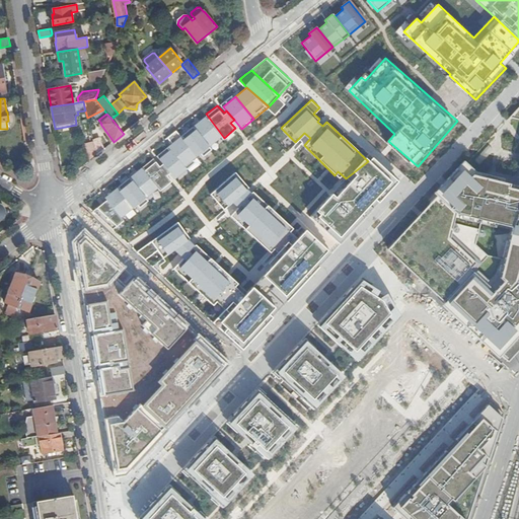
[(212,147),(224,138),(206,114),(194,124),(212,147)]
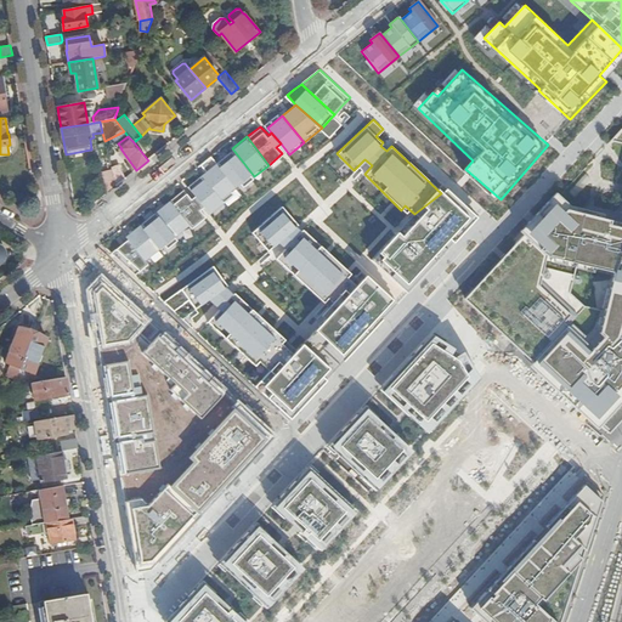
[(239,188),(254,176),(232,148),(218,160),(239,188)]
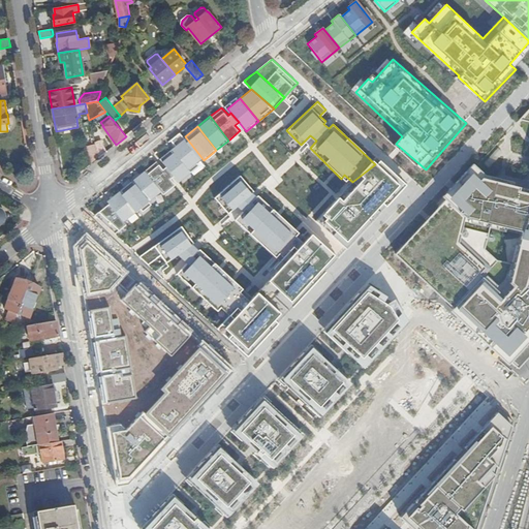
[(191,169),(204,160),(185,136),(172,147),(191,169)]
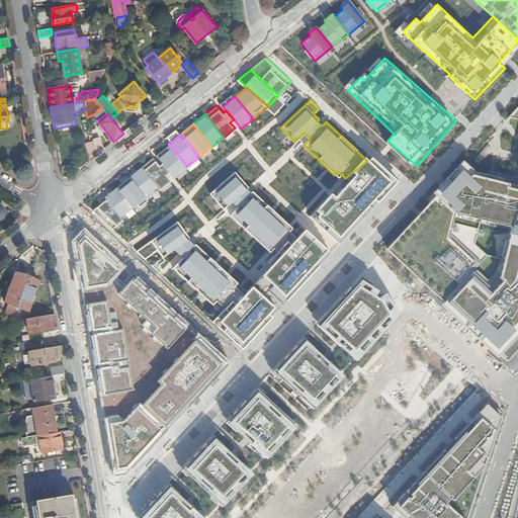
[(84,142),(90,161),(97,155),(93,139),(84,142)]
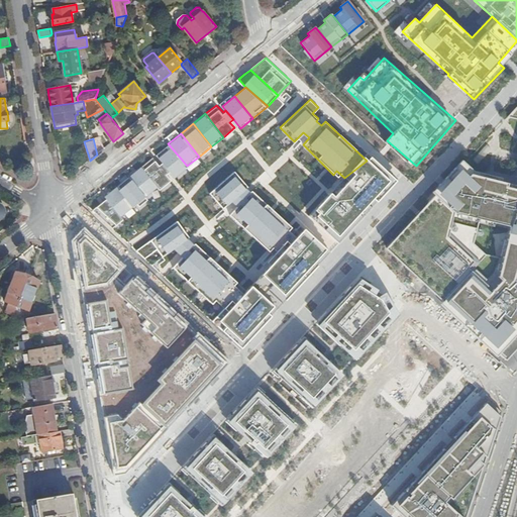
[(175,175),(187,166),(168,143),(157,152),(163,161),(170,169),(175,175)]
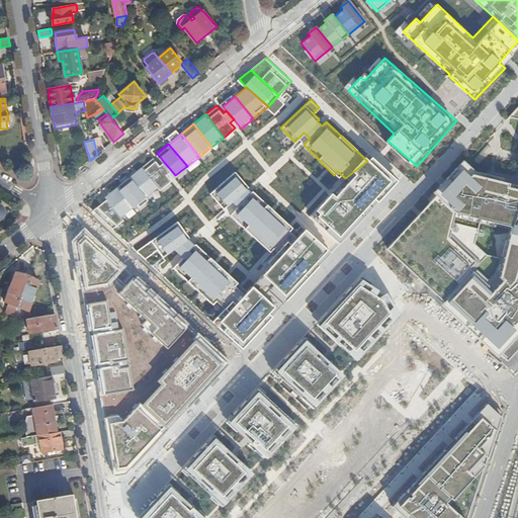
[(160,187),(171,178),(167,172),(170,169),(163,161),(159,164),(154,155),(142,164),(160,187)]
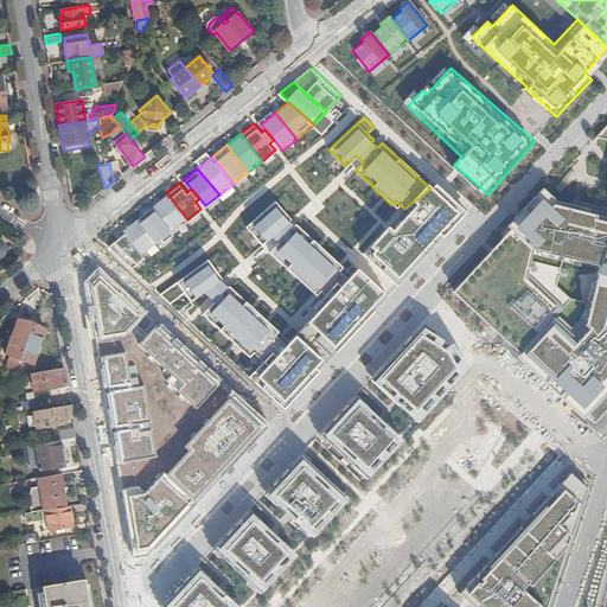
[(397,286),(465,212),(435,185),(430,189),(404,209),(387,228),(363,254),(397,286)]
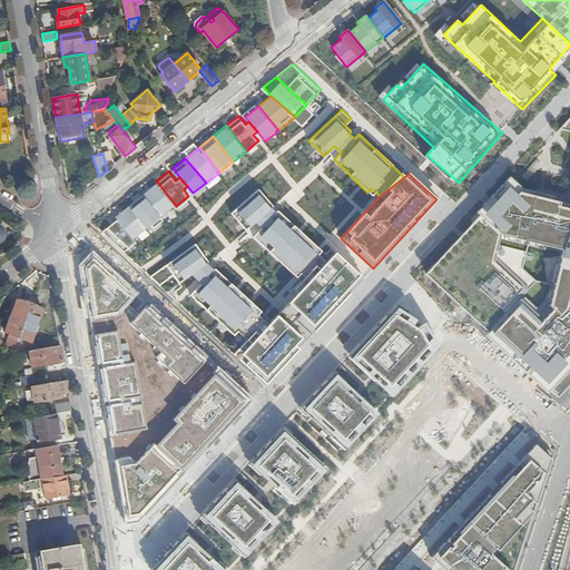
[(569,198),(537,189),(527,186),(518,179),(514,176),(495,197),(489,204),(481,212),(484,215),(505,234),(556,243),(544,296),(549,303),(540,312),(524,298),(490,335),(550,391),(552,389),(556,392),(560,396),(568,389),(569,385),(569,198)]
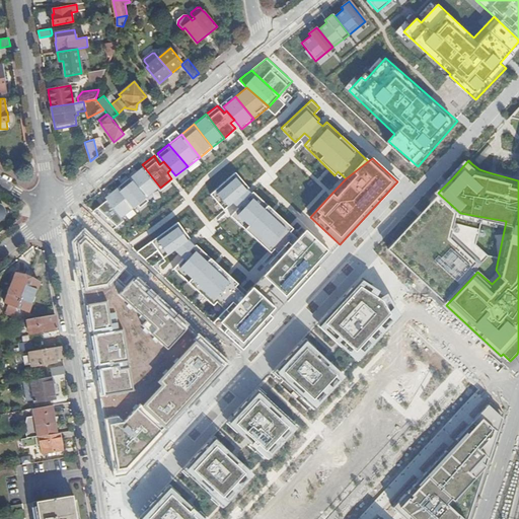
[(148,197),(160,188),(142,164),(130,174),(148,197)]
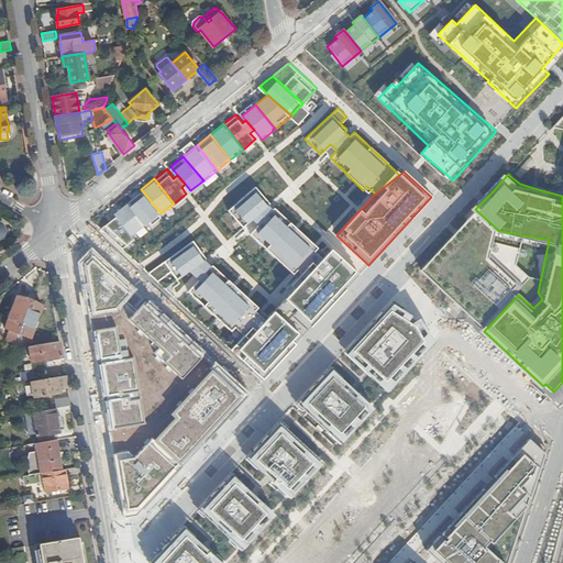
[(297,277),(322,251),(316,245),(313,242),(297,228),(294,223),(274,206),(269,202),(255,185),(228,208),(243,227),(254,218),(260,223),(251,233),(289,269),(297,277)]
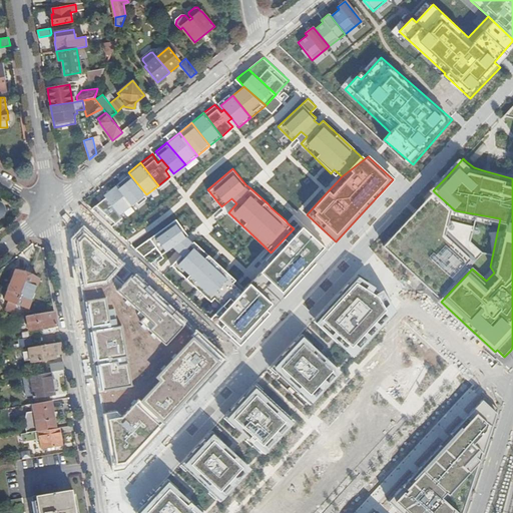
[(134,204),(146,194),(128,172),(116,181),(134,204)]
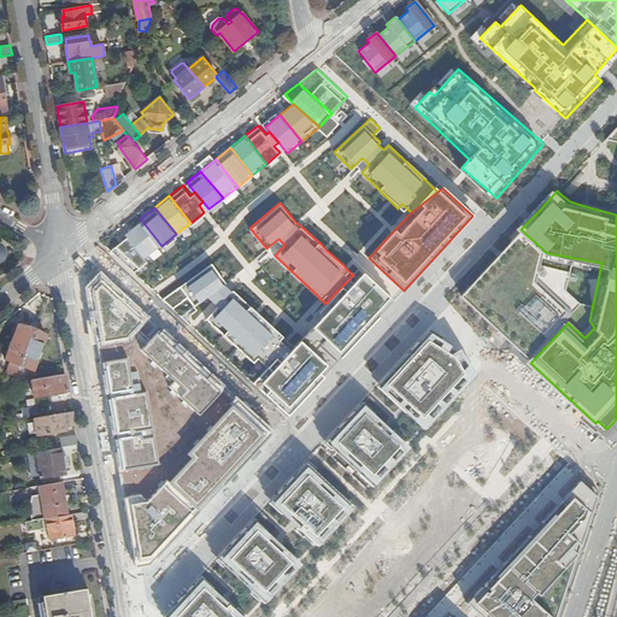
[(147,257),(162,246),(140,218),(125,230),(128,233),(147,257)]
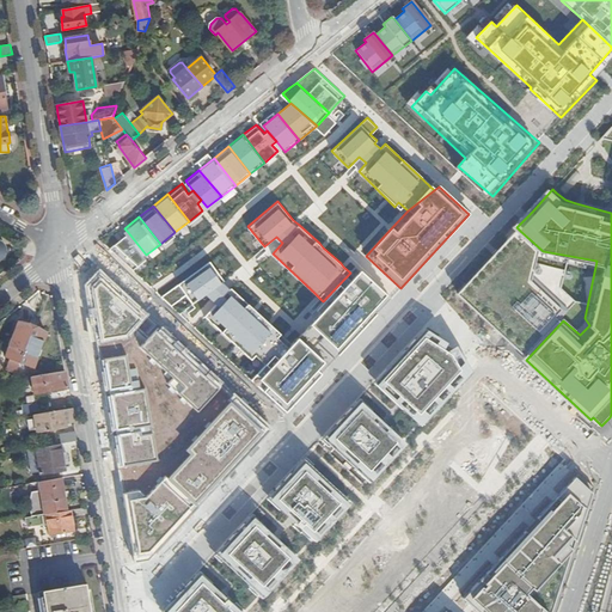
[(132,265),(146,255),(127,231),(109,244),(117,252),(132,265)]
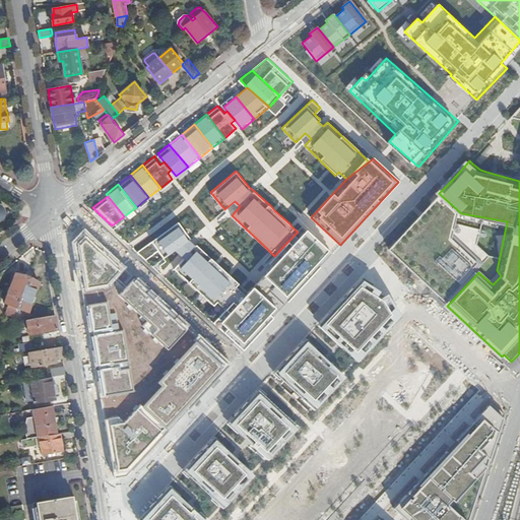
[(461,213),(442,196),(427,212),(424,216),(392,250),(425,280),(449,304),(478,272),(481,264),(455,238),(461,213)]
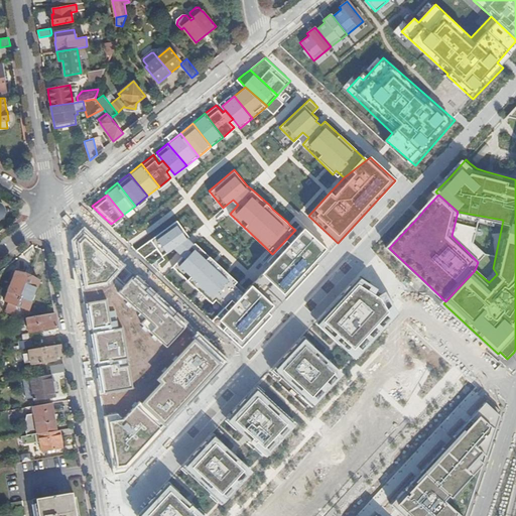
[(224,307),(246,290),(237,280),(227,270),(224,268),(215,259),(212,256),(199,243),(188,233),(176,218),(135,246),(143,254),(155,245),(161,252),(169,247),(171,249),(174,247),(176,249),(184,257),(174,267),(219,312),(224,307)]
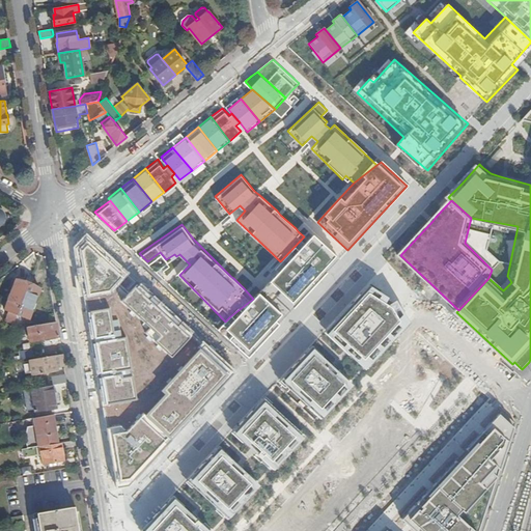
[(296,306),(339,259),(309,230),(304,236),(280,261),(284,266),(278,272),(270,281),(296,306)]
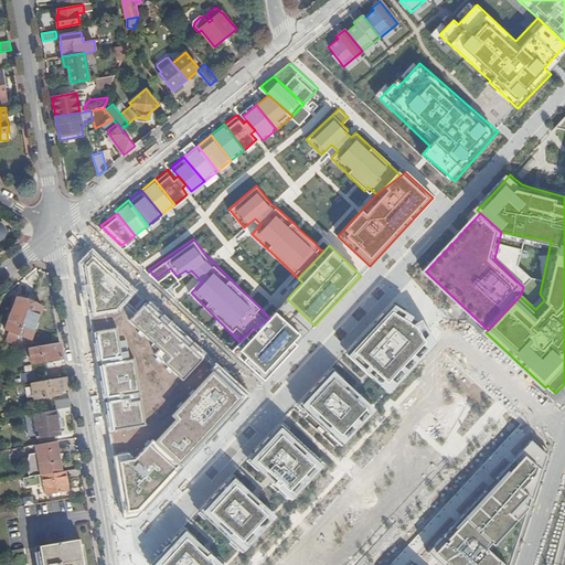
[(121,306),(136,290),(94,252),(81,265),(89,315),(95,313),(98,330),(125,326),(131,324),(127,320),(131,315),(121,306)]
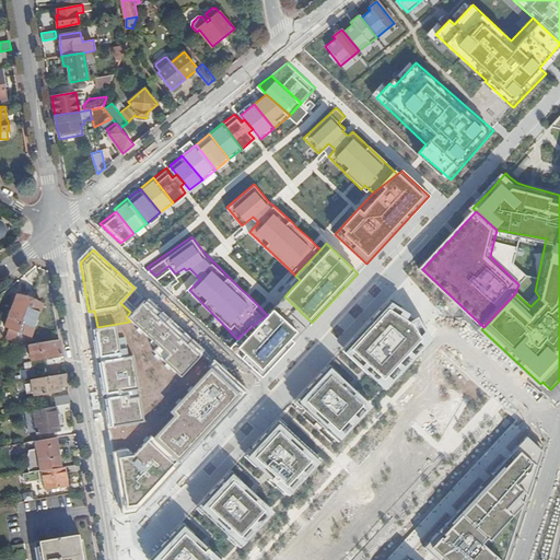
[(189,388),(216,362),(135,288),(120,303),(130,312),(126,317),(130,322),(154,346),(150,350),(189,388)]
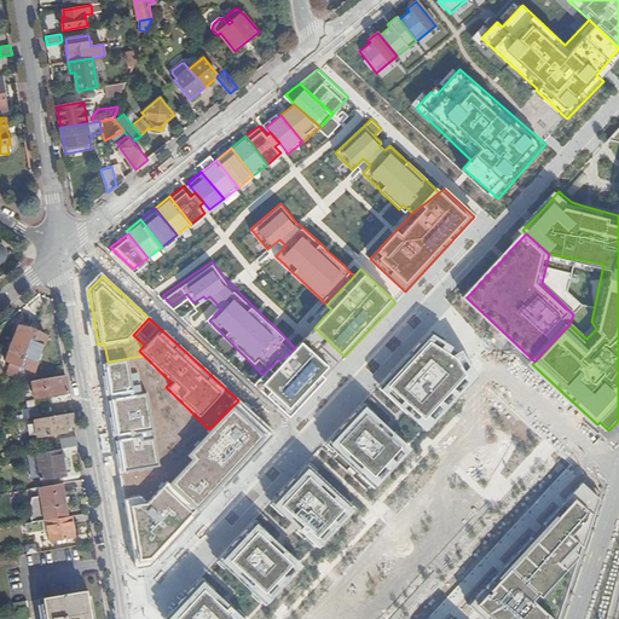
[(6,362),(21,366),(34,331),(21,325),(6,362)]
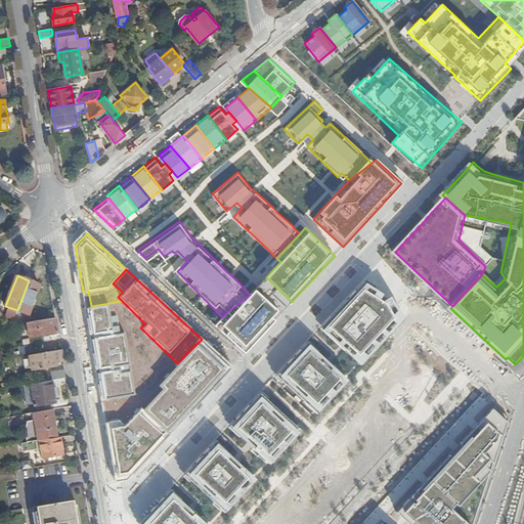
[(281,312),(292,302),(266,277),(256,289),(281,312)]
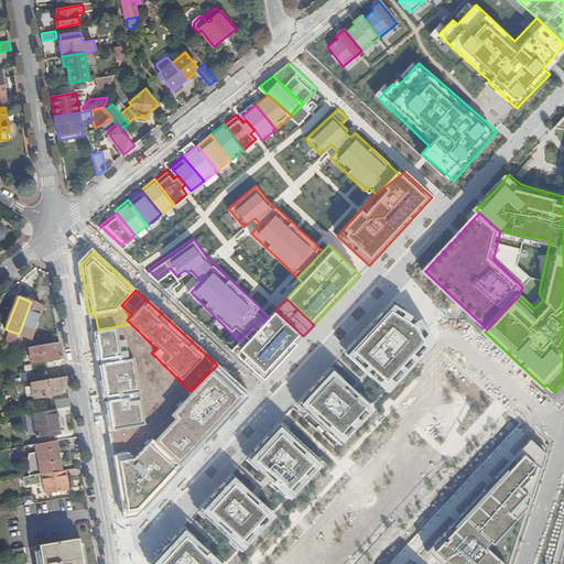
[(31,302),(19,334),(32,339),(44,306),(31,302)]
